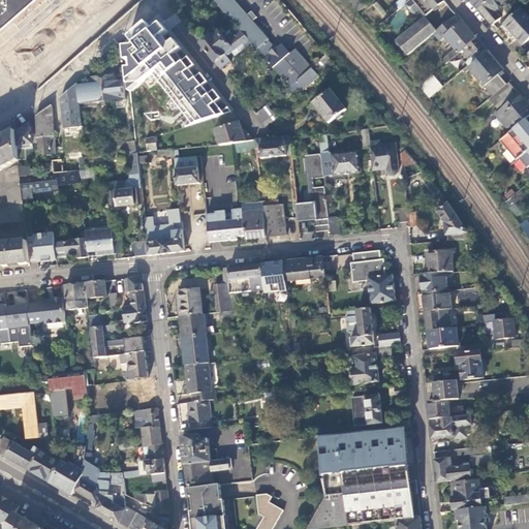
[(0,0),(0,24),(4,29),(36,0),(0,0)]
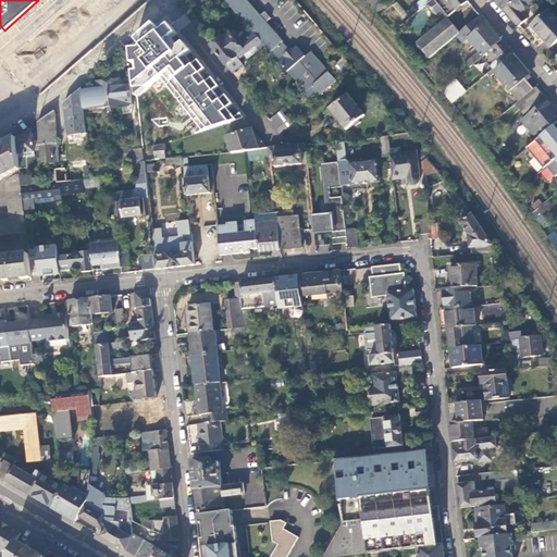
[(243,0),(224,0),(250,29),(264,46),(271,52),(280,63),(299,85),(305,91),(306,93),(312,87),(329,73),(310,53),(305,58),(296,48),(291,53),(281,44),(282,42),(243,0)]
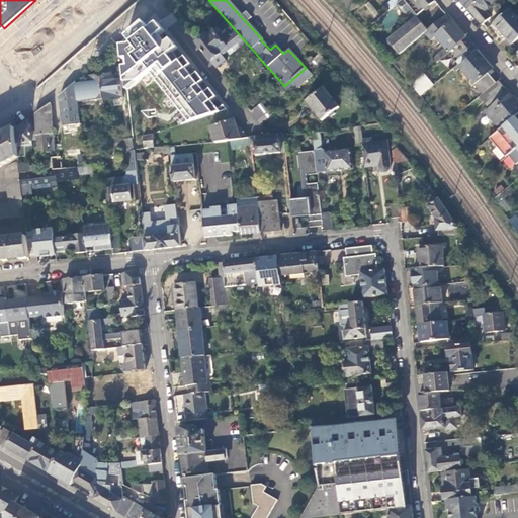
[(358,6),(352,0),(338,0),(349,13),(358,6)]
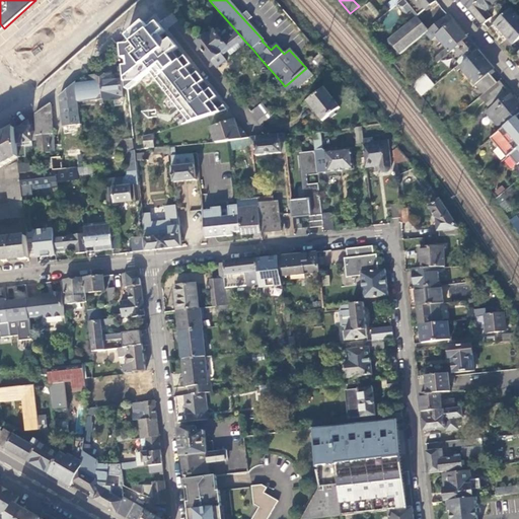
[(403,0),(401,0),(396,5),(403,12),(406,13),(412,9),(403,0)]
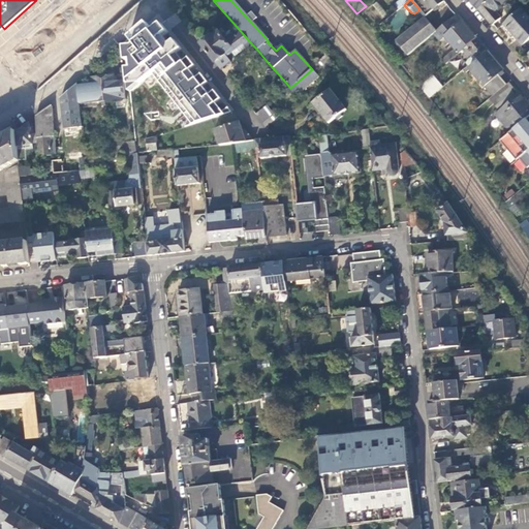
[(426,17),(444,0),(443,0),(411,0),(419,9),(426,17)]
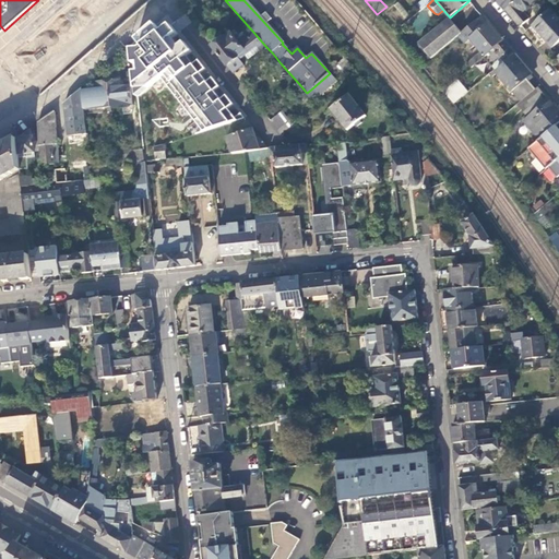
[(497,0),(506,10),(515,0),(497,0)]
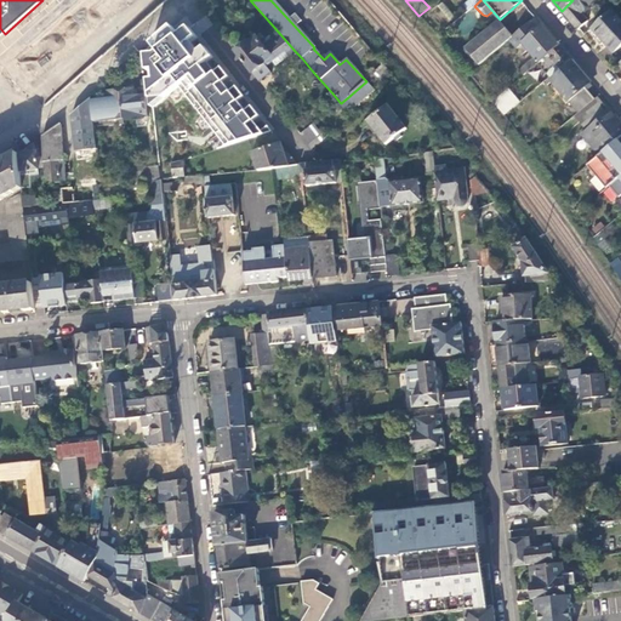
[(576,28),(577,29),(587,21),(581,13),(596,0),(573,0),(562,11),(576,28)]
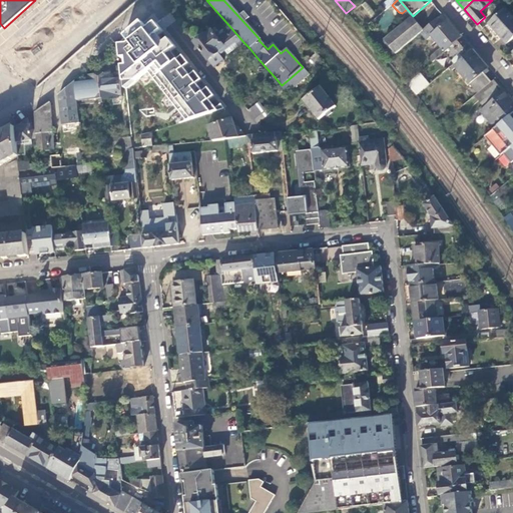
[(512,38),(512,16),(505,8),(489,23),(507,44),(512,38)]
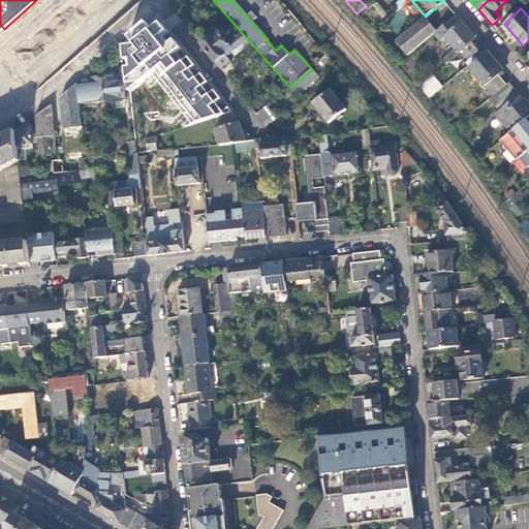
[(456,14),(450,19),(457,26),(462,22),(456,14)]
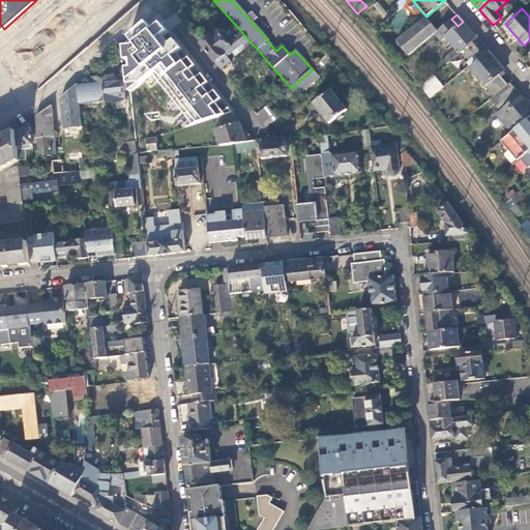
[(435,33),(437,31),(425,19),(398,41),(410,55),(435,33)]
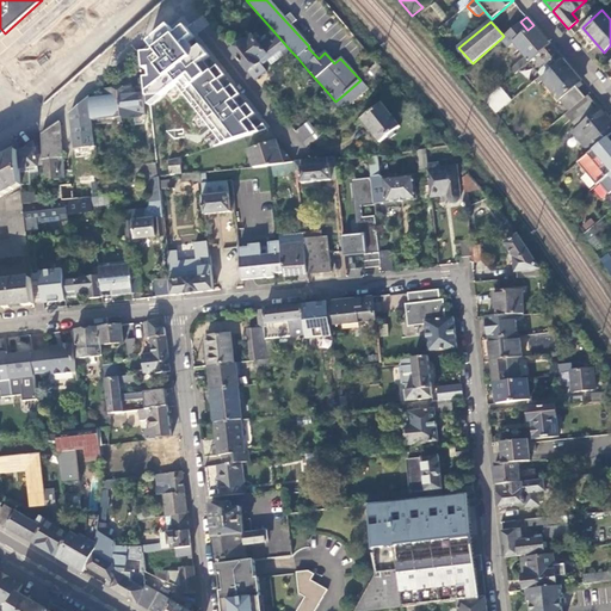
[(520,22),(504,36),(501,38),(508,47),(513,43),(524,56),(512,67),(517,73),(529,62),(549,44),(535,28),(534,25),(528,30),(520,22)]
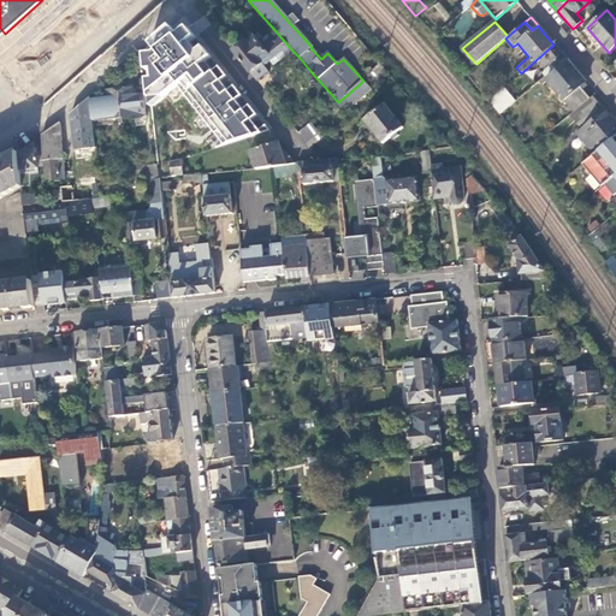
[(232,143),(270,130),(187,25),(149,57),(157,112),(178,95),(214,135),(203,141),(213,149),(229,144),(232,143)]
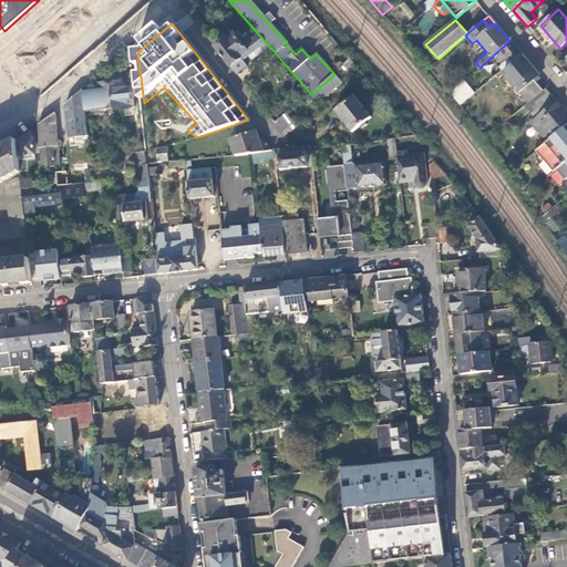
[(255,30),(250,34),(264,51),(269,47),(255,30)]
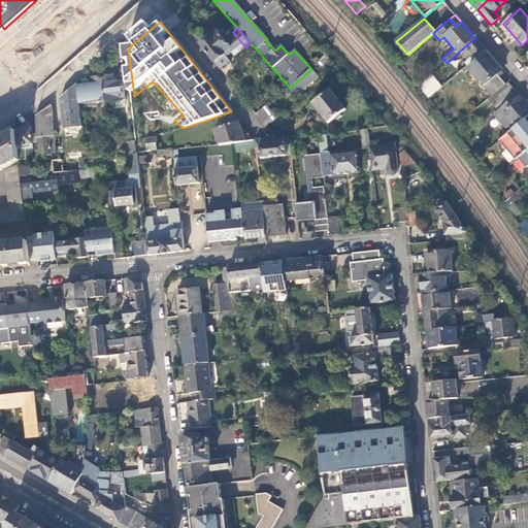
[(200,44),(221,69),(231,62),(225,55),(230,51),(234,56),(245,47),(233,32),(231,29),(222,36),(220,33),(219,32),(211,38),(210,36),(200,44)]
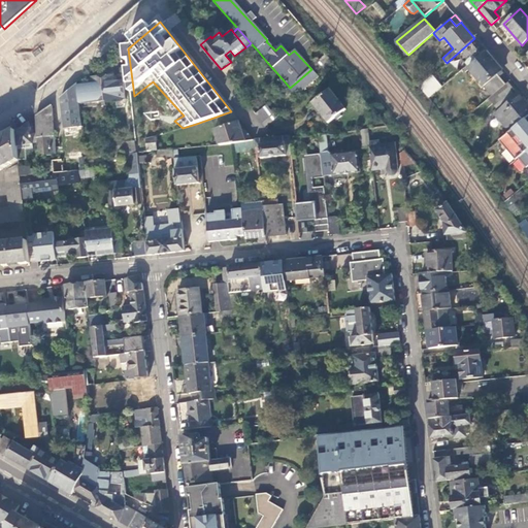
[(472,61),(486,51),(481,45),(474,38),(457,54),(464,62),(469,58),(472,61)]
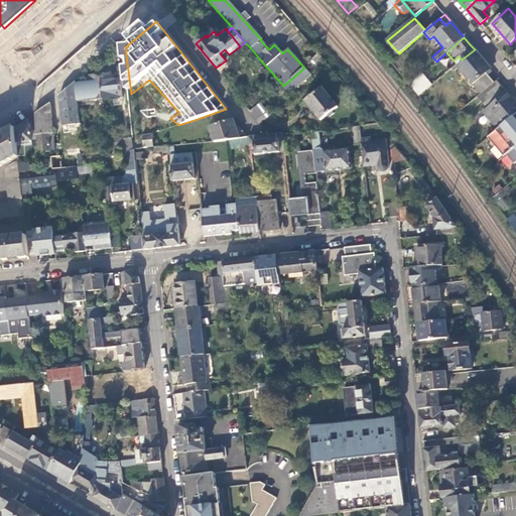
[(487,74),(491,70),(488,66),(476,51),(458,67),(481,94),(494,83),(487,74)]
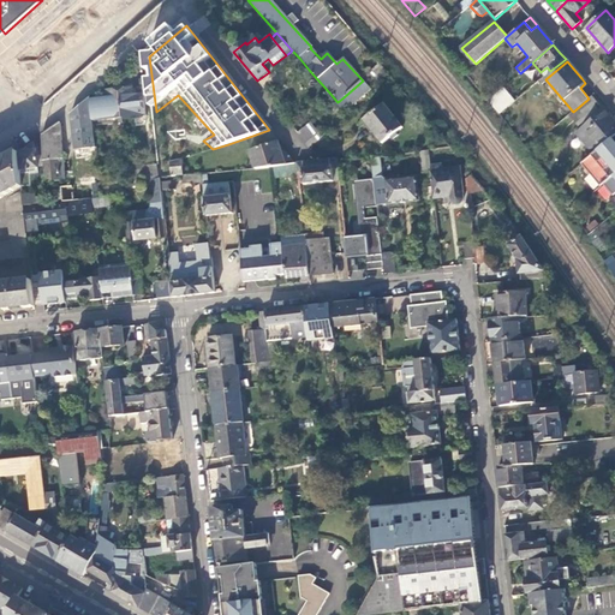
[(386,70),(381,65),(368,77),(371,82),(386,70)]
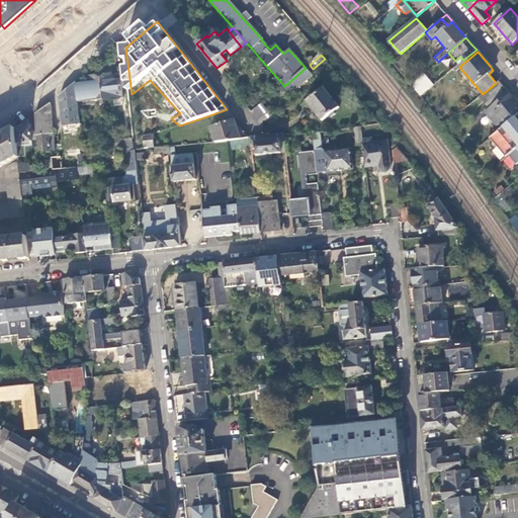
[(110,62),(99,63),(100,73),(111,72),(110,62)]
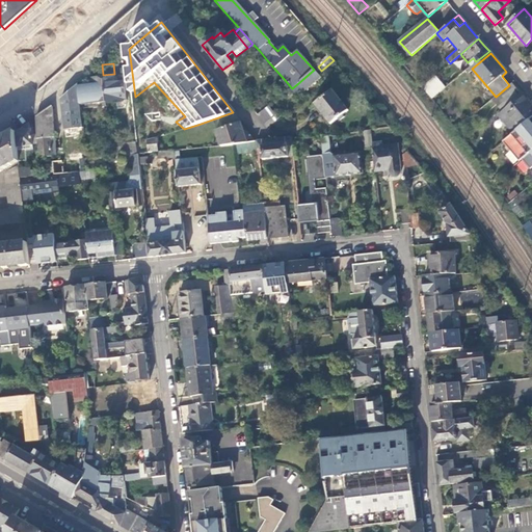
[(320,77),(314,70),(298,83),(292,88),(291,89),(295,94),(303,87),(307,90),(320,77)]
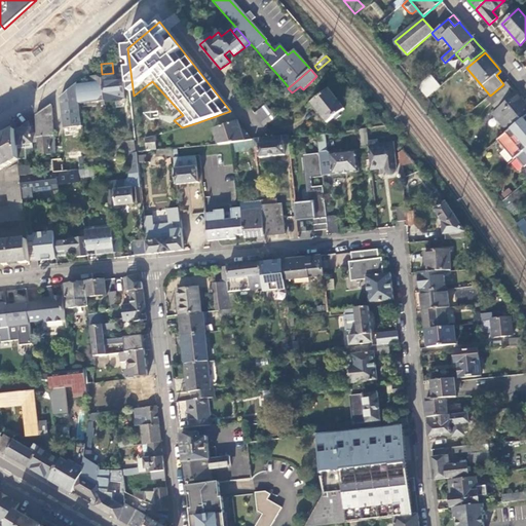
[(433,74),(418,86),(420,88),(419,89),(427,98),(441,86),(437,82),(439,81),(433,74)]
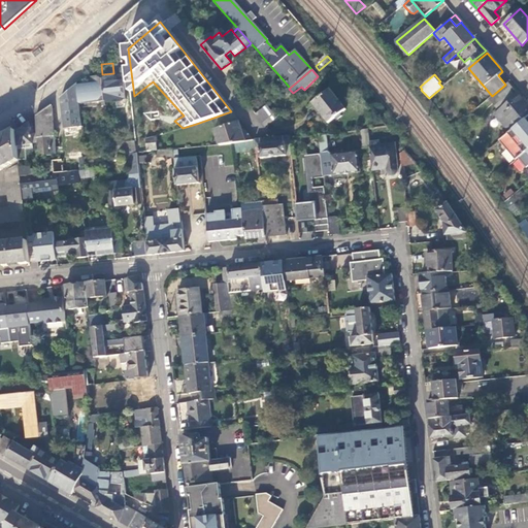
[(113,75),(103,76),(106,106),(111,105),(111,101),(126,100),(124,80),(114,81),(113,75)]
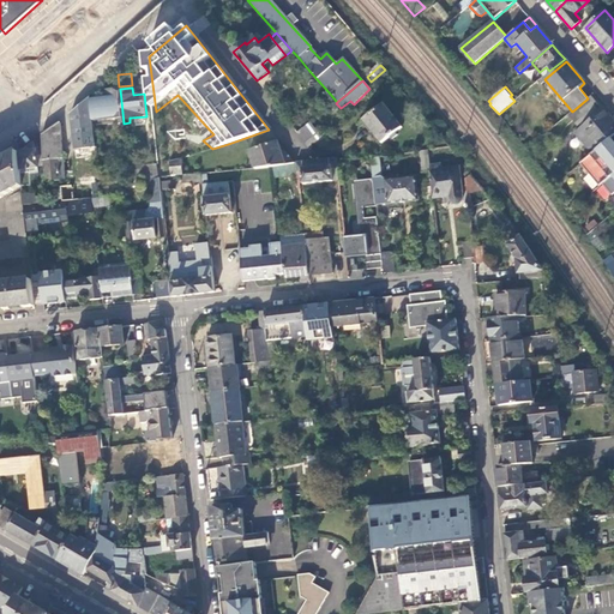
[(107,98),(90,100),(92,122),(115,119),(116,124),(124,124),(120,89),(106,90),(107,98)]
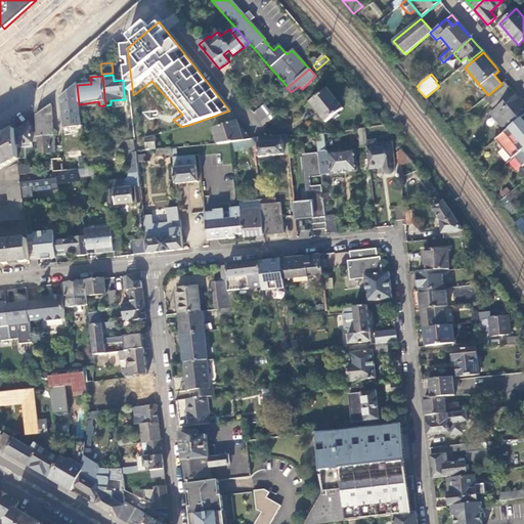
[(282,90),(287,86),(281,80),(277,84),(282,90)]
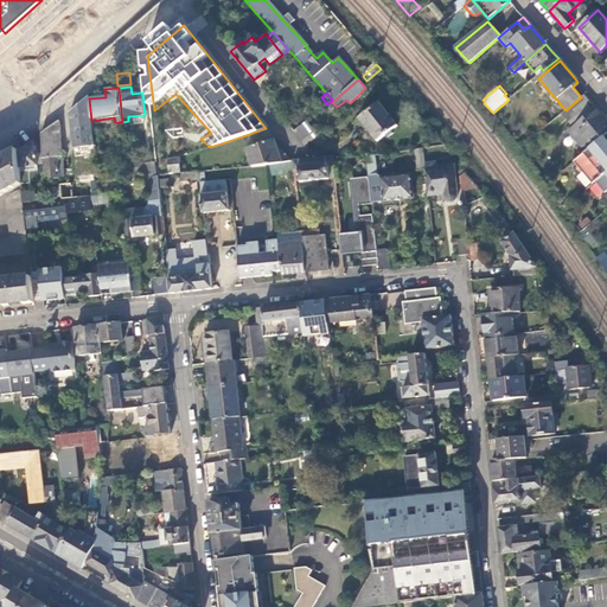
[(604,135),(606,133),(606,119),(596,107),(595,108),(585,94),(581,97),(566,110),(562,113),(572,125),(583,114),(586,116),(573,127),(590,147),(604,135)]
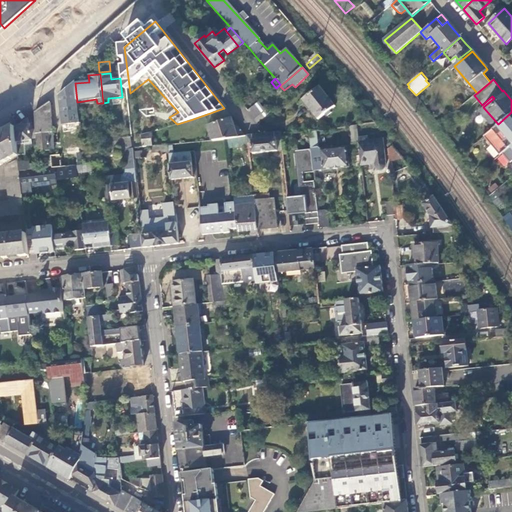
[(62,125),(73,124),(80,123),(77,102),(75,83),(74,81),(58,95),(62,125)]
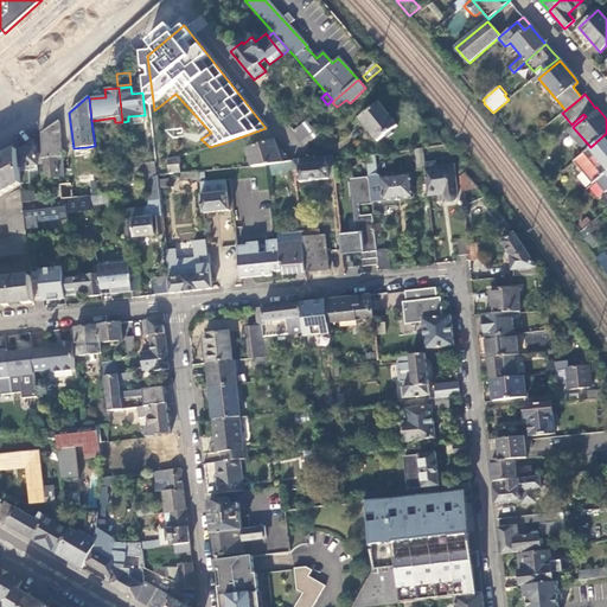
[(360,119),(378,141),(397,126),(379,104),(360,119)]
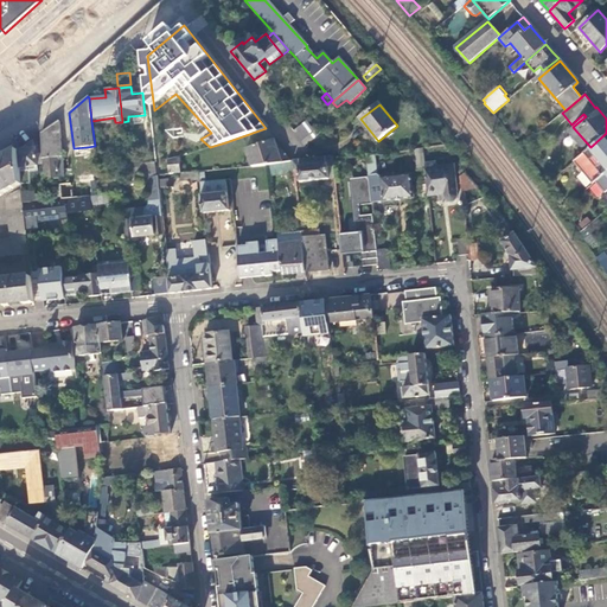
[(59,121),(42,133),(44,174),(55,179),(61,179),(58,158),(63,157),(59,121)]
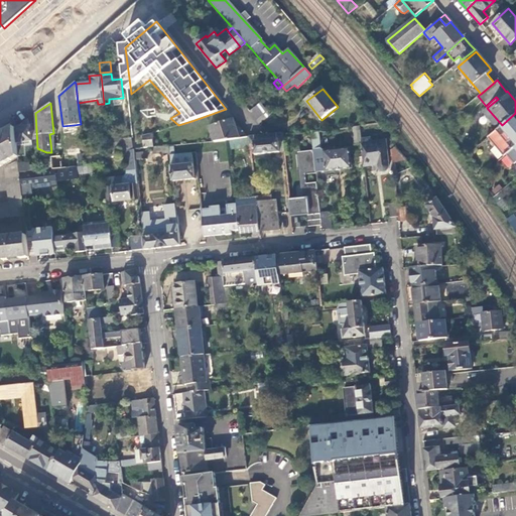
[(259,103),(249,111),(259,124),(270,116),(265,109),(265,110),(259,103)]
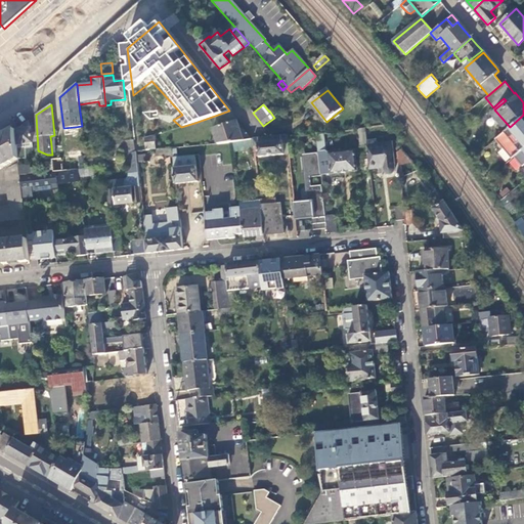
[(506,131),(510,127),(494,110),(490,113),(506,131)]
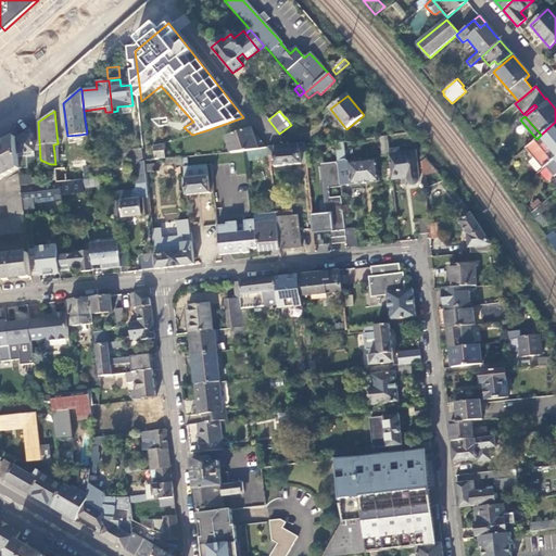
[(252,128),(243,117),(210,129),(211,133),(212,136),(228,130),(230,135),(252,128)]
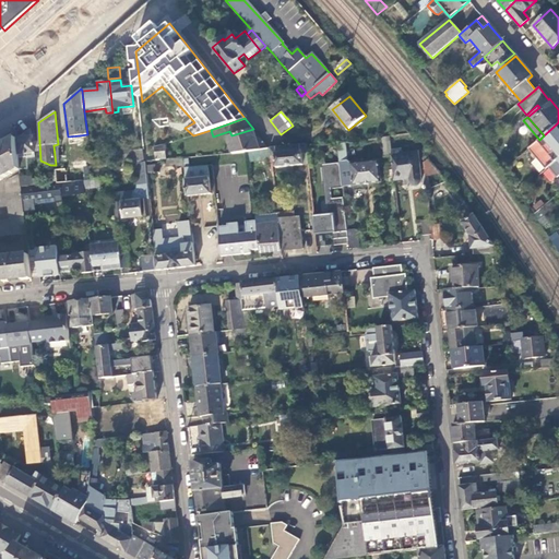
[(539,140),(528,149),(546,169),(548,167),(558,157),(558,128),(556,125),(544,135),(539,140)]
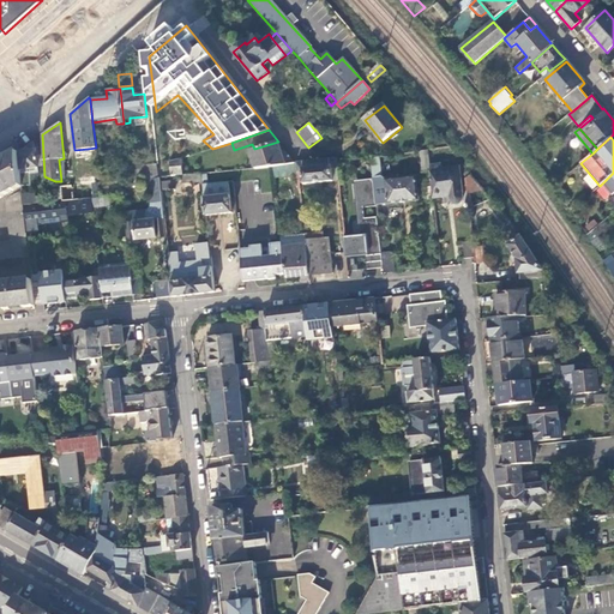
[(34,142),(18,152),(20,170),(37,167),(36,152),(34,142)]
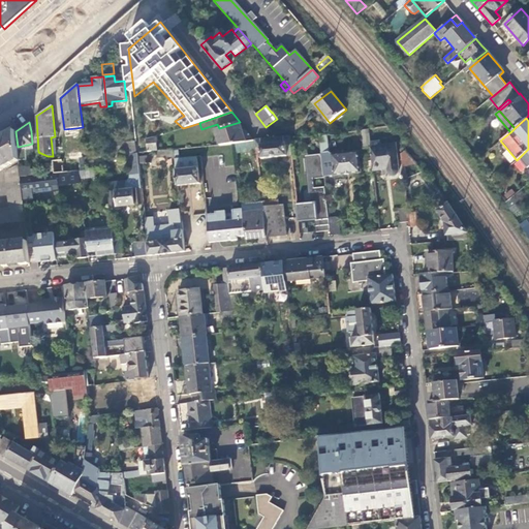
[(254,141),(240,122),(219,128),(215,129),(220,145),(236,144),(254,141)]
